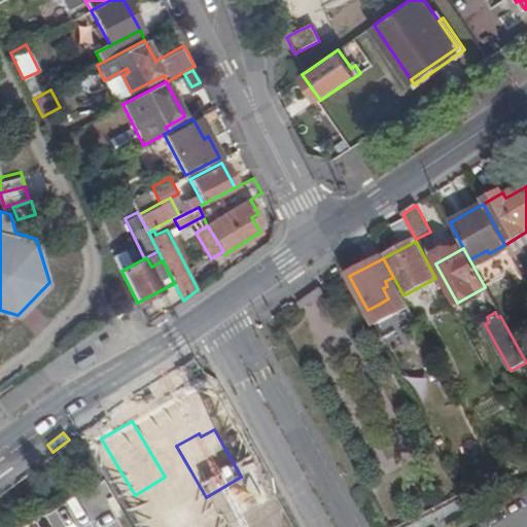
[(133,526),(106,480),(28,526),(133,526)]
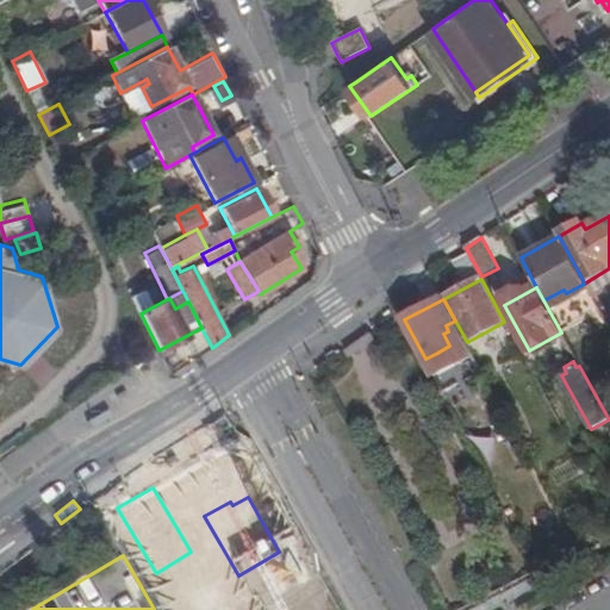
[(548,591),(542,580),(529,587),(535,598),(548,591)]
